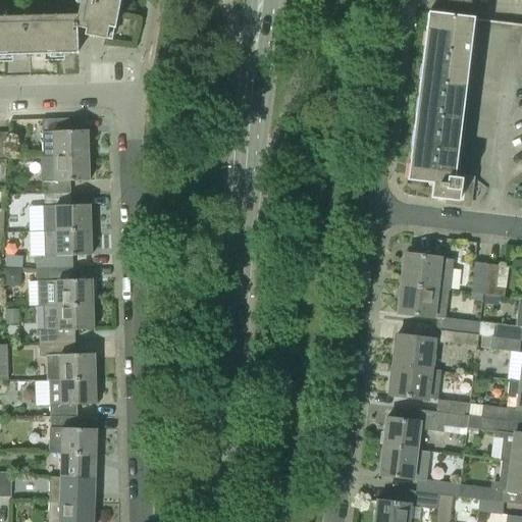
[(114,29),(119,0),(80,0),(77,15),(0,16),(0,56),(77,54),(76,21),(87,23),(84,36),(106,40),(108,28),(114,29)]
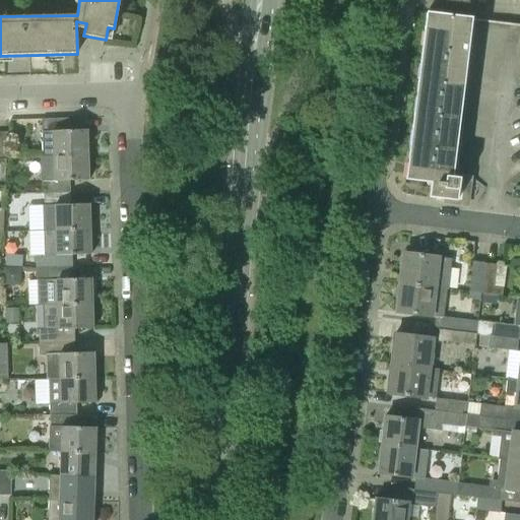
[(452,177),(453,174),(463,85),(418,79),(406,180),(432,183),(430,198),(458,201),(461,178),(452,177)]
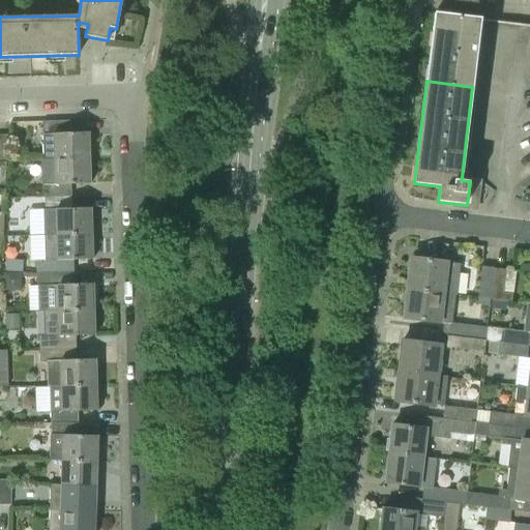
[(54,159),(88,158),(90,158),(90,156),(88,156),(88,134),(89,134),(89,131),(69,133),(69,120),(41,121),(42,135),(53,135),(54,159)]
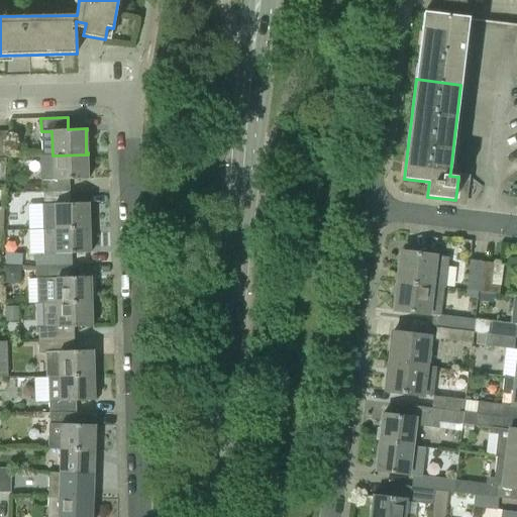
[(0,159),(8,159),(8,132),(0,131),(0,159)]
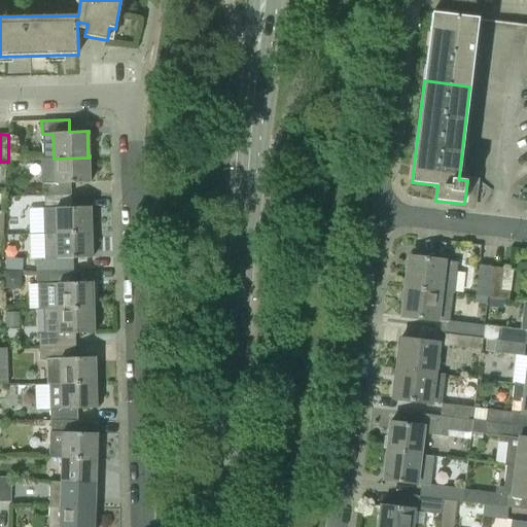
[(44,197),(71,196),(70,183),(91,182),(90,180),(89,180),(88,157),(54,159),(54,183),(43,183),(44,197)]
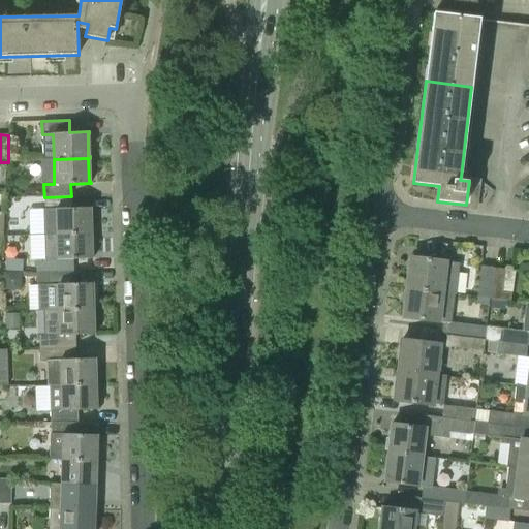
[(56,235),(90,234),(92,234),(92,231),(90,232),(90,209),(91,209),(91,208),(71,208),(71,196),(44,197),(44,236),(56,235)]
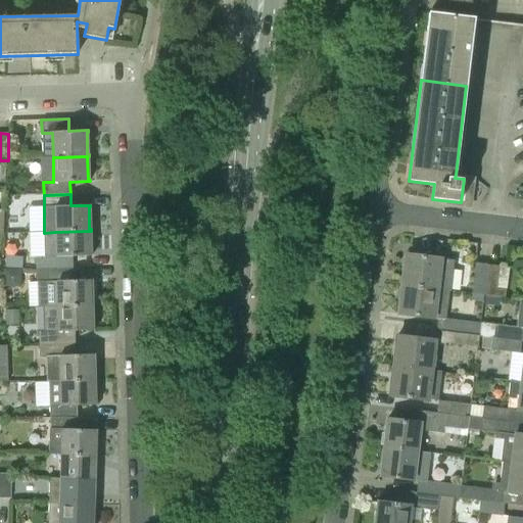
[(36,270),(73,269),(72,256),(92,255),(92,253),(90,254),(89,231),(55,232),(56,256),(36,257),(36,270)]
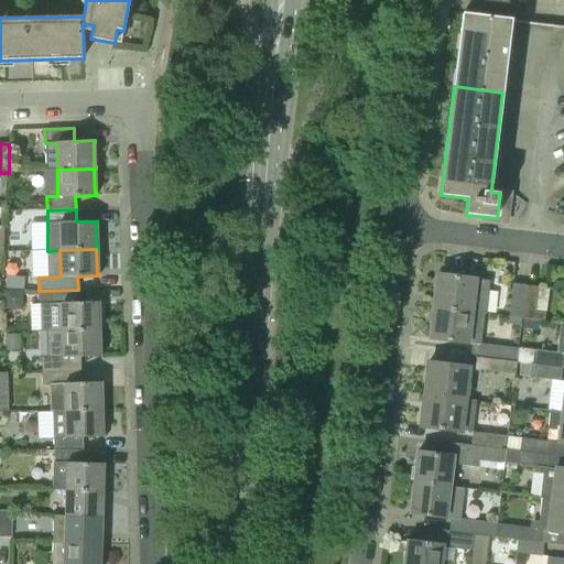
[(470,312),(485,314),(488,281),(438,274),(435,307),(470,312)]
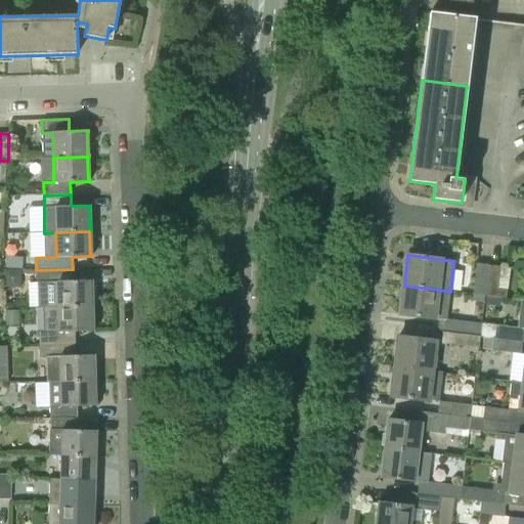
[(473,294),(489,296),(493,266),(477,264),(473,294)]
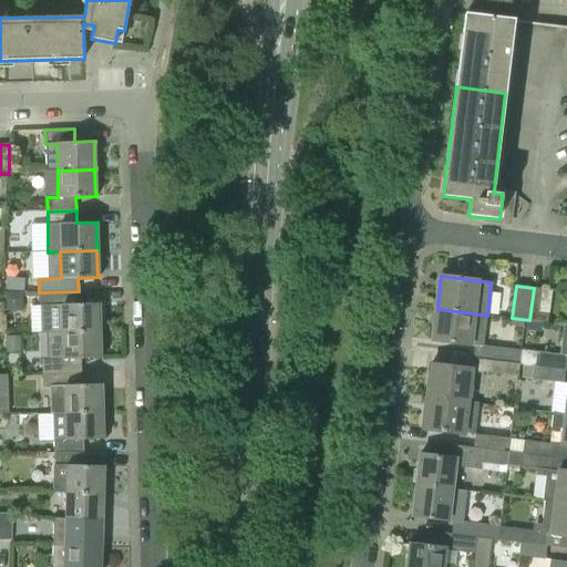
[(548,316),(552,290),(534,288),(529,320),(547,322),(548,316)]
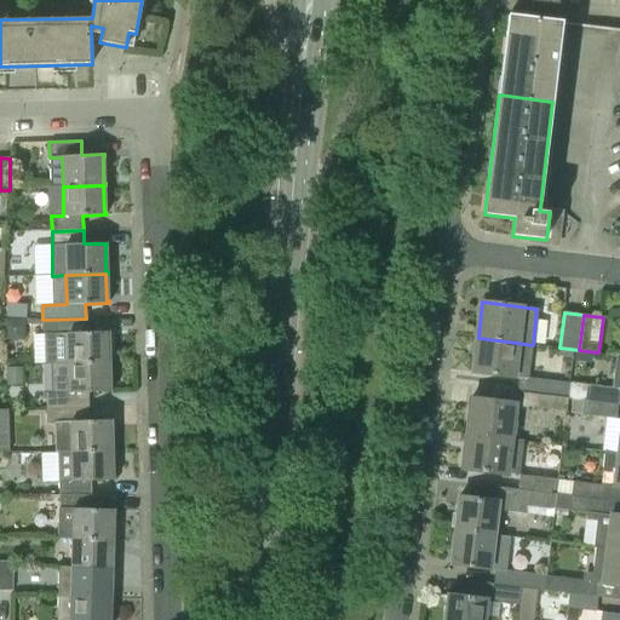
[(68,363),(109,362),(110,362),(110,361),(108,361),(108,333),(109,333),(109,332),(86,332),(86,319),(42,320),(44,334),(67,334),(68,363)]
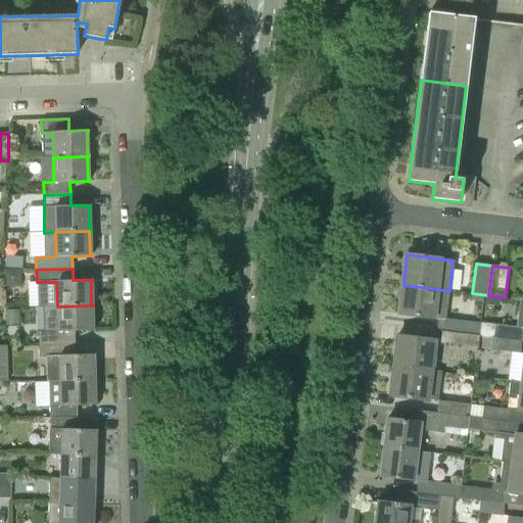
[(399,314),(433,318),(436,289),(403,285),(399,314)]
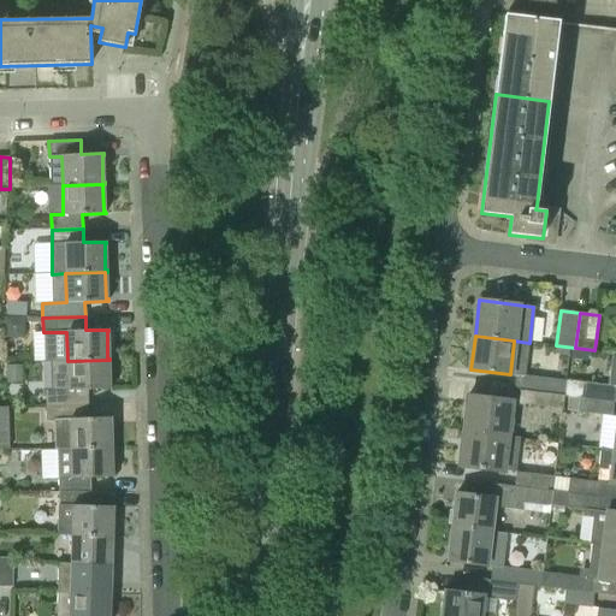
[(615,388),(615,353),(612,353),(609,385),(586,383),(585,398),(614,402),(615,388)]
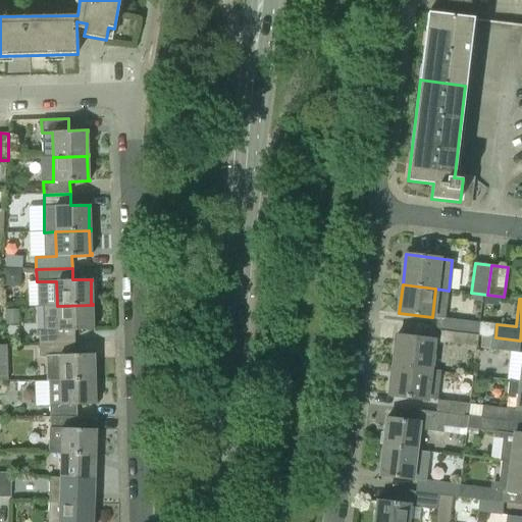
[(39,344),(74,343),(74,330),(94,329),(94,328),(92,328),(92,305),(57,306),(43,306),(44,331),(39,331),(39,344)]
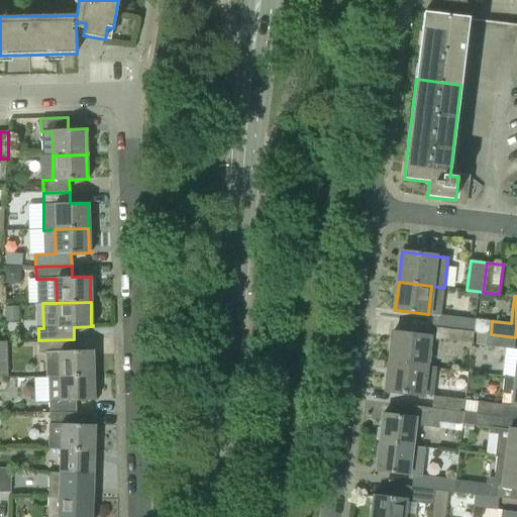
[(476,319),(438,315),(433,314),(433,315),(431,326),(436,327),(474,331),(476,319)]
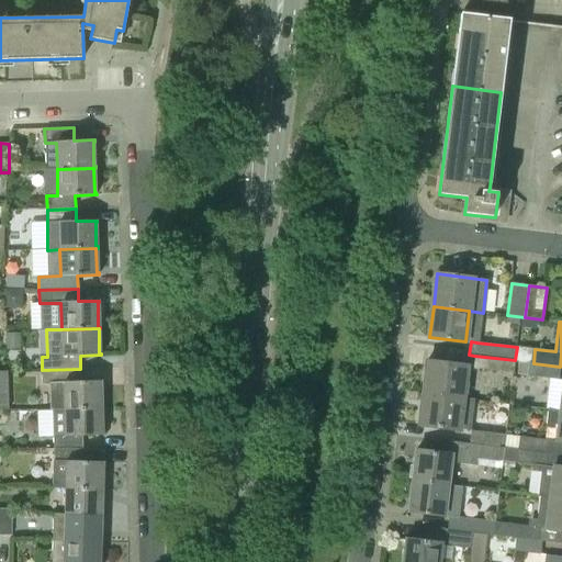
[(518,361),(528,362),(534,363),(535,349),(517,347),(515,360),(518,361)]
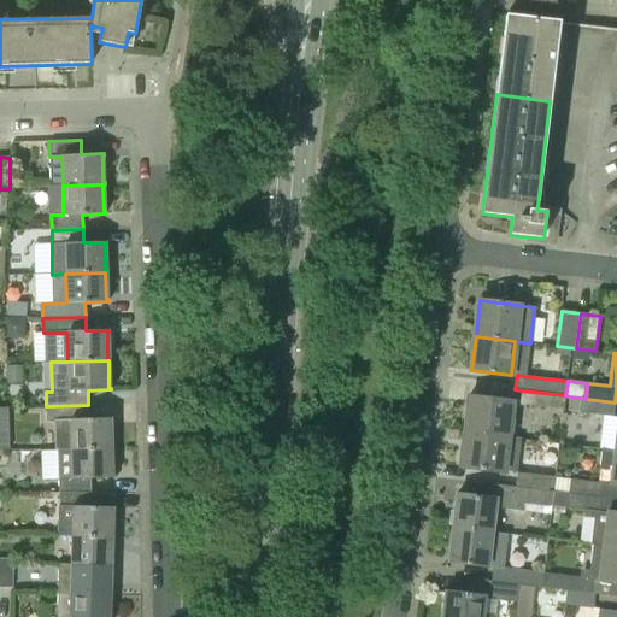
[(564,410),(565,395),(521,391),(519,404),(553,409),(564,410)]
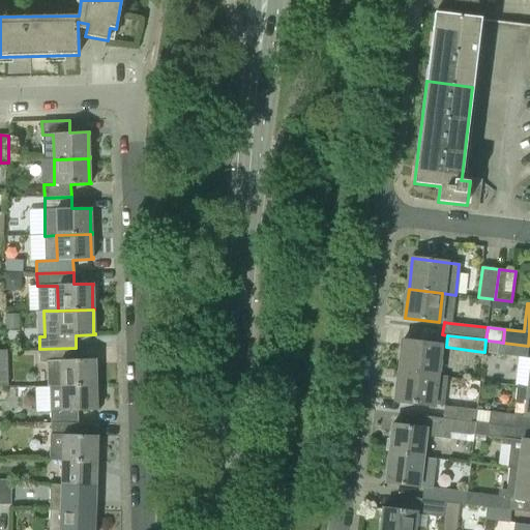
[(400,371),(440,376),(443,346),(403,341),(400,371)]
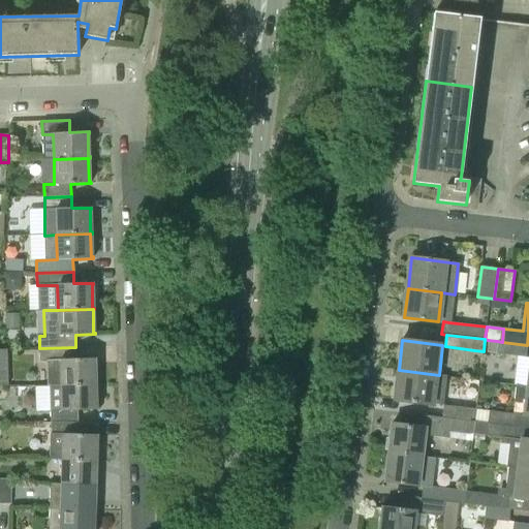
[(502,342),(497,341),(496,353),(526,358),(527,345),(502,342)]
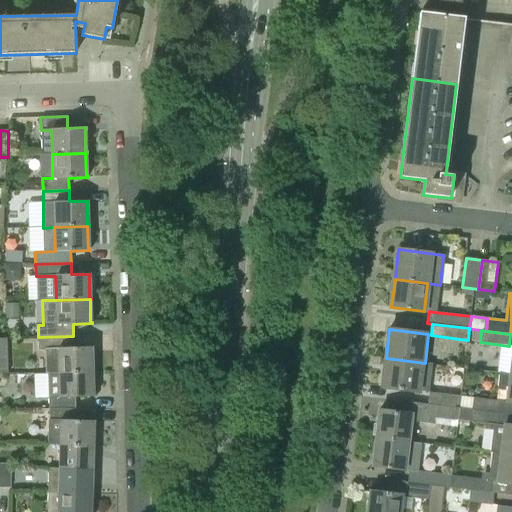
[(48,373),(92,372),(93,372),(93,371),(92,371),(91,348),(93,348),(93,347),(73,347),(73,336),(38,337),(38,350),(48,350),(48,373)]
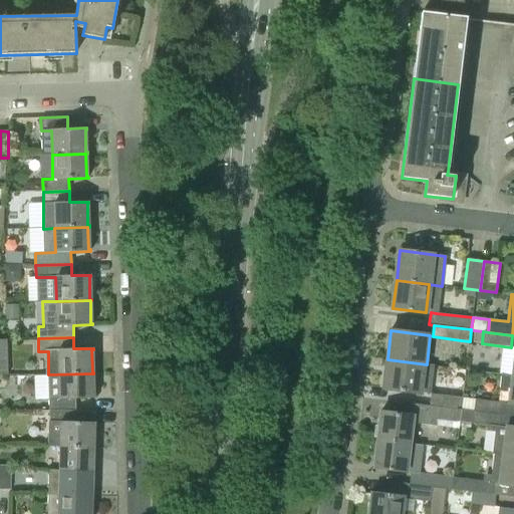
[(423,394),(425,380),(432,381),(434,365),(427,364),(388,359),(383,389),(423,394)]
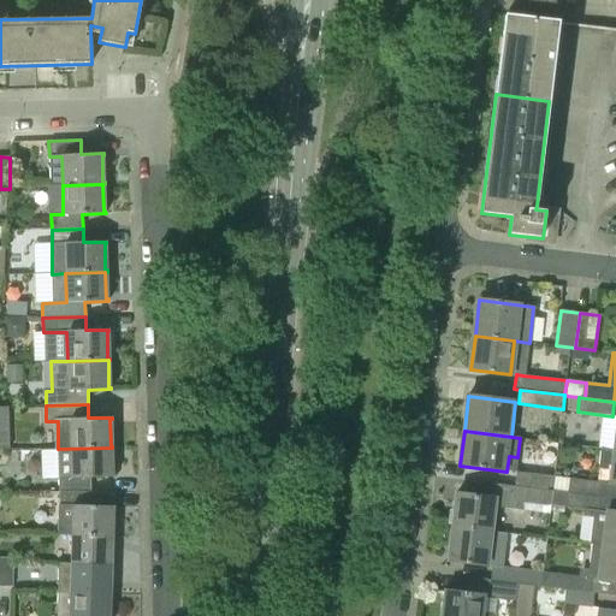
[(59,492),(90,492),(90,478),(113,477),(113,475),(111,475),(111,448),(58,449),(59,492)]
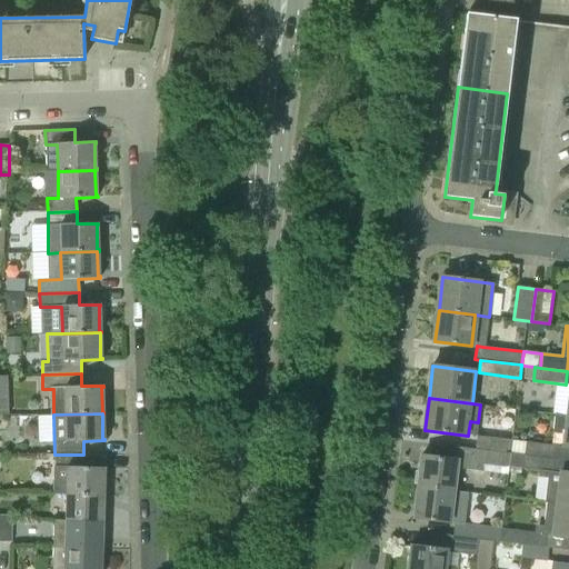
[(563,433),(561,446),(568,447),(568,416),(566,416),(556,413),(553,432),(563,433)]
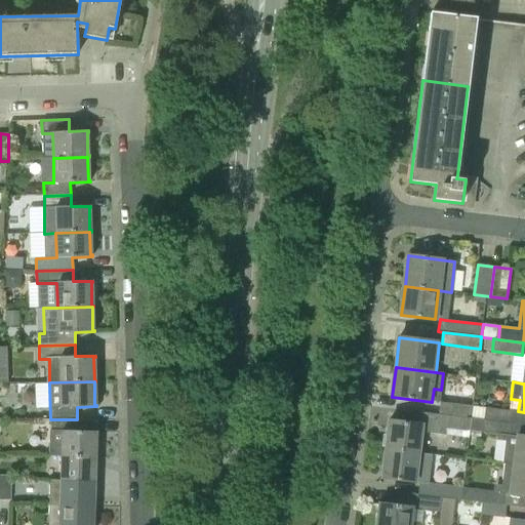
[(439,414),(471,418),(473,406),(440,402),(439,414)]
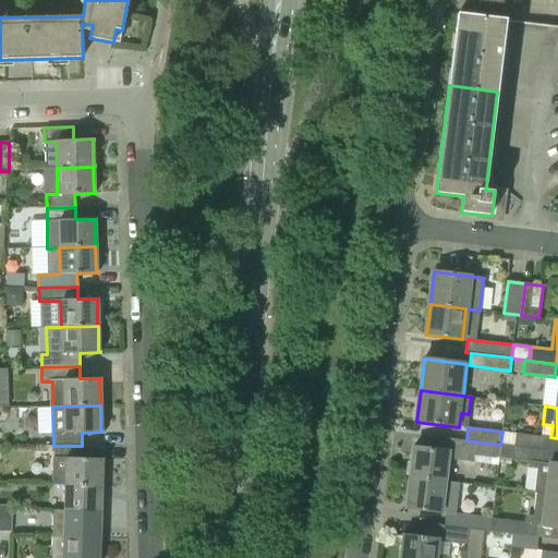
[(544,437),(516,433),(514,446),(542,449),(544,437)]
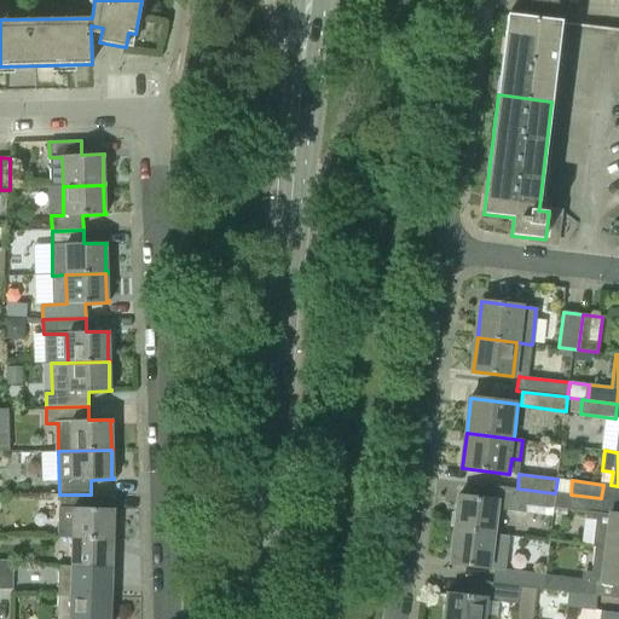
[(453,530),(496,534),(499,509),(526,513),(526,505),(554,509),(554,508),(555,493),(518,489),(498,486),(497,501),(458,496),(453,530)]
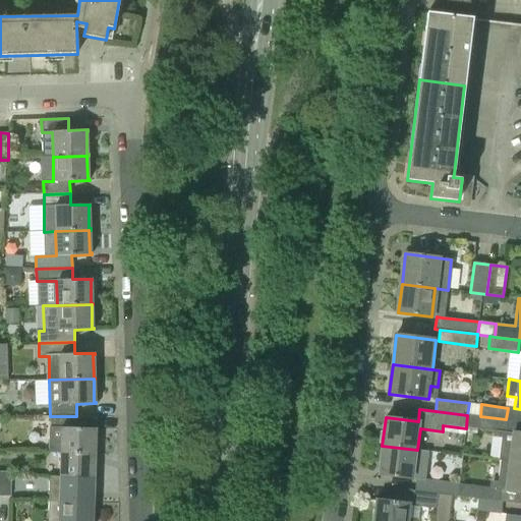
[(497,430),(505,431),(506,419),(480,416),(467,415),(466,427),(497,430)]
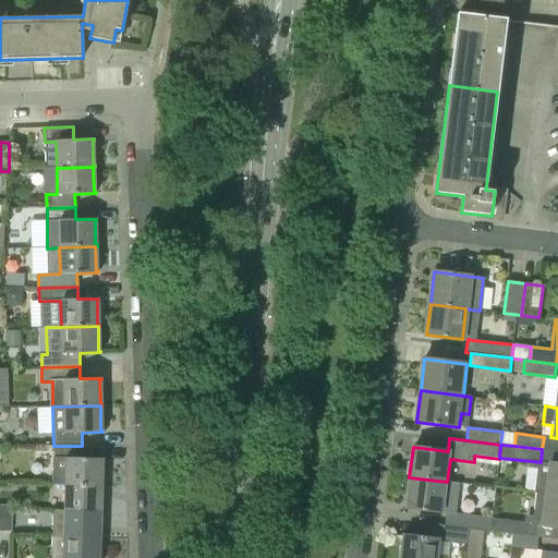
[(64,485),(101,487),(102,487),(102,485),(101,485),(101,461),(104,461),(104,459),(82,458),(82,446),(53,446),(55,458),(53,458),(52,485),(64,485)]
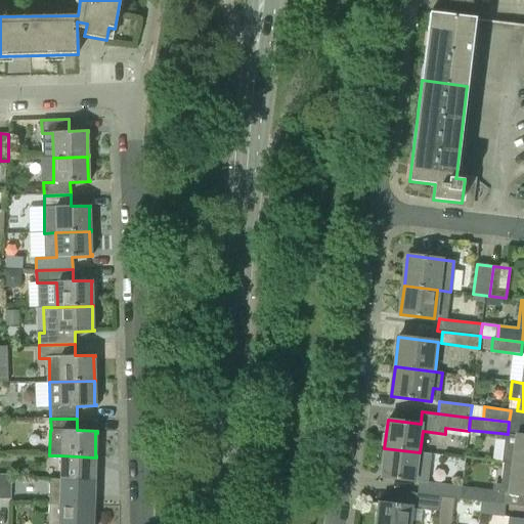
[(523,434),(514,433),(513,448),(504,447),(501,463),(503,464),(523,465),(523,434)]
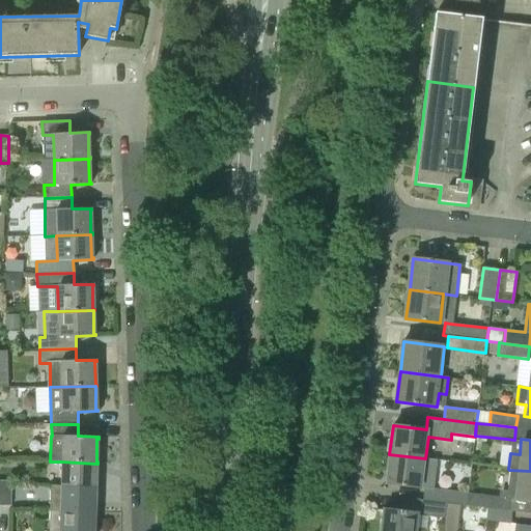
[(386,483),(422,487),(423,477),(434,478),(436,459),(425,458),(389,454),(386,483)]
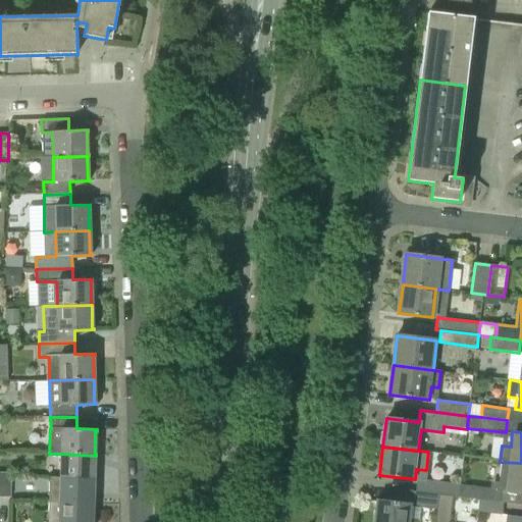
[(59,477),(94,480),(95,480),(95,478),(94,478),(95,456),(60,454),(59,477)]
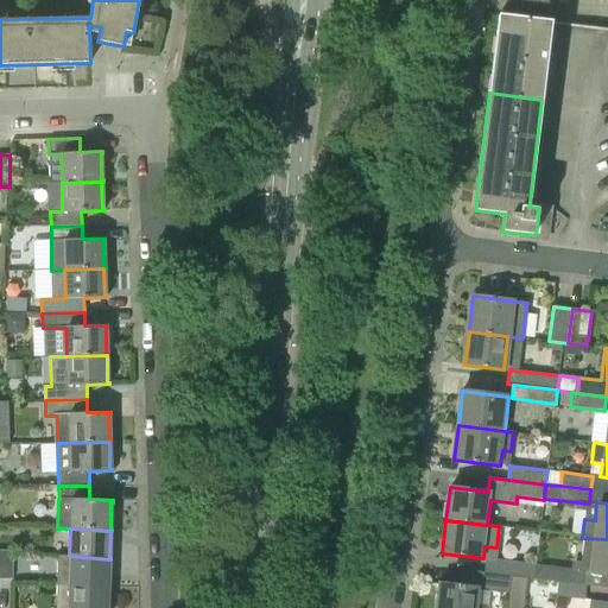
[(582,556),(590,557),(588,574),(607,575),(607,539),(583,538),(582,556)]
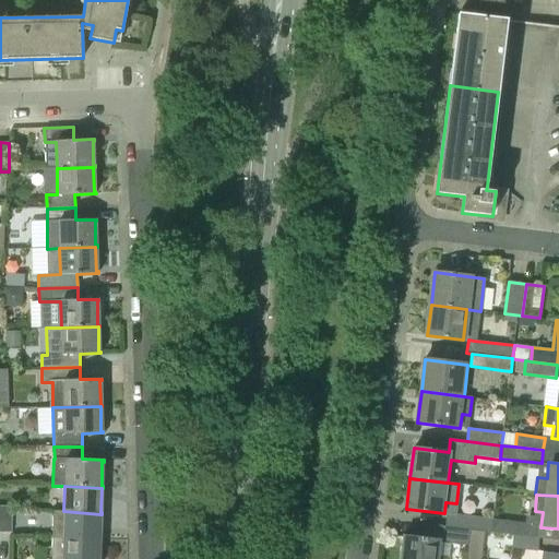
[(0,507),(0,532),(11,533),(12,507),(0,507)]
